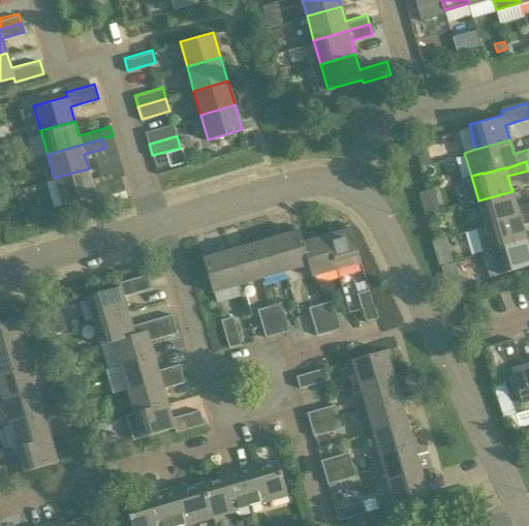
[(120,176),(93,183),(89,168),(54,178),(61,203),(95,193),(96,197),(124,189),(120,176)]
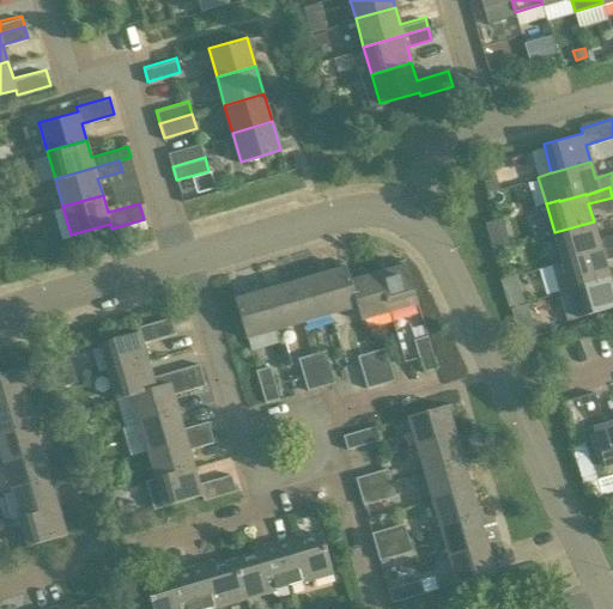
[(562,260),(612,244),(612,233),(599,238),(594,221),(554,232),(562,259),(562,260)]
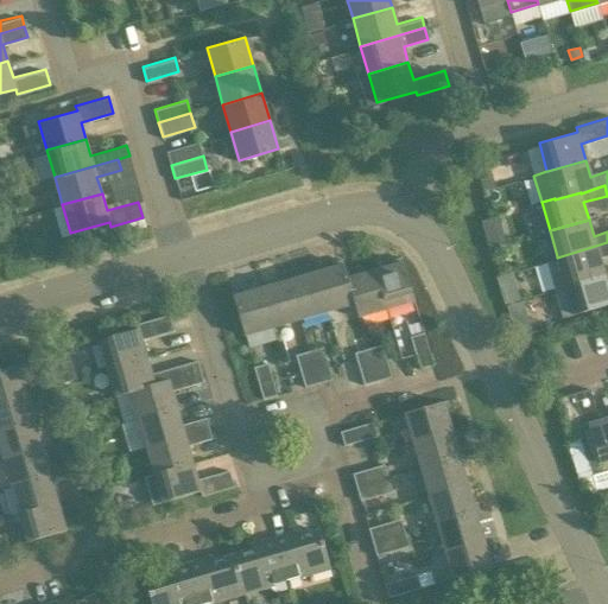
[(600,256),(607,254),(607,242),(557,258),(557,256),(545,260),(553,288),(605,274),(600,256)]
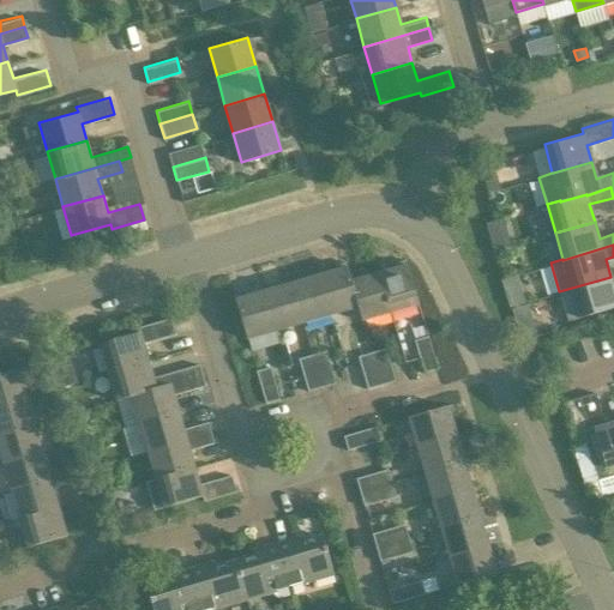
[(407,263),(378,271),(390,310),(419,302),(407,263)]
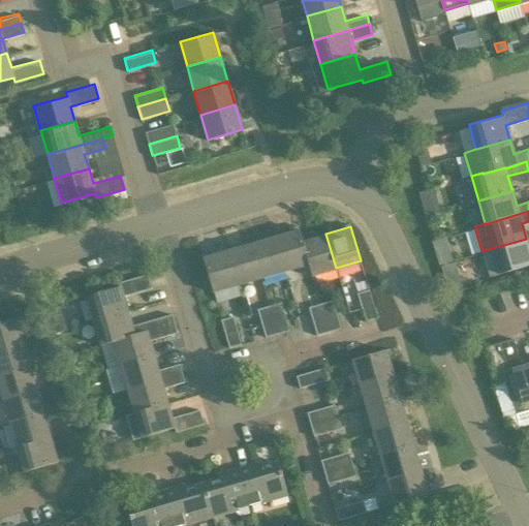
[(309,264),(303,241),(299,228),(276,235),(286,269),(308,263),(309,264)]
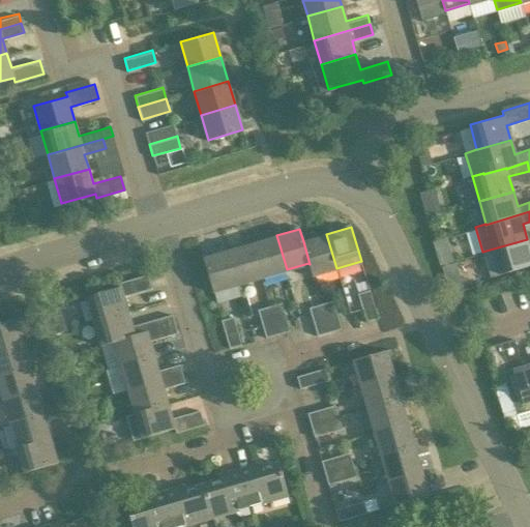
[(326,234),(303,241),(310,264),(308,263),(312,275),(336,268),(326,234)]
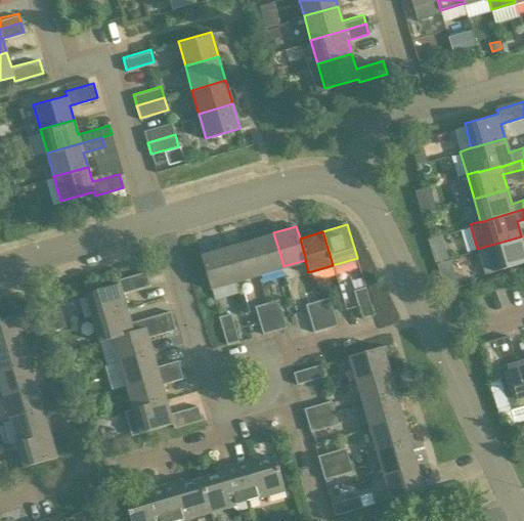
[(259,273),(284,266),(273,232),(250,240),(259,273)]
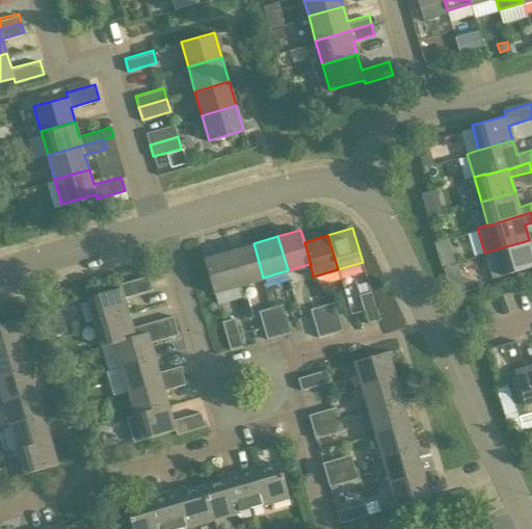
[(491,278),(502,274),(531,265),(531,250),(529,240),(484,253),(491,278)]
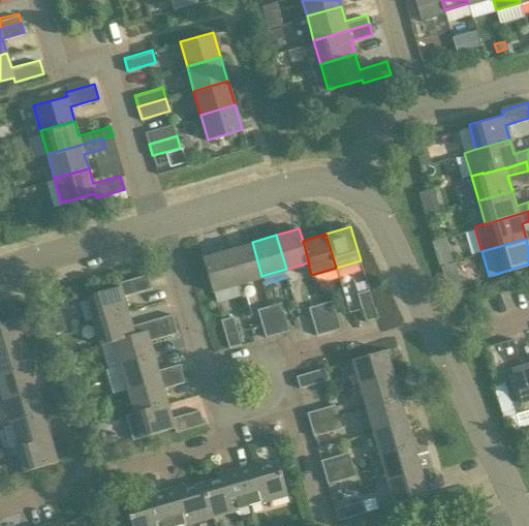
[(252,242),(226,250),(236,284),(261,276),(252,242)]
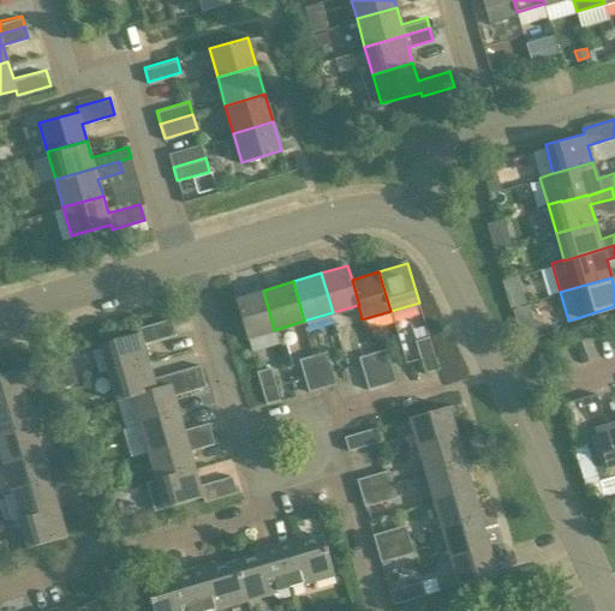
[(246,337),(274,330),(263,291),(236,298),(246,337)]
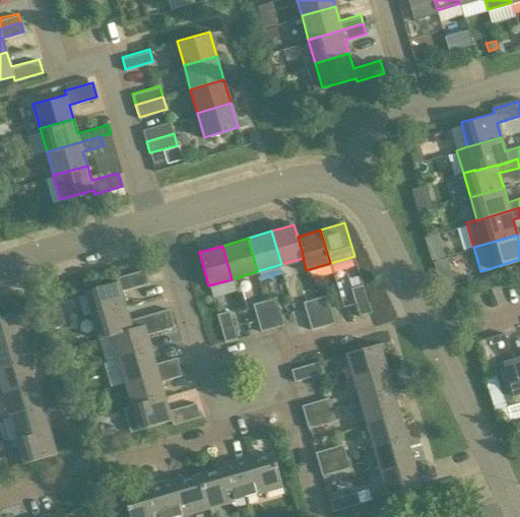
[(430,250),(432,258),(443,255),(441,248),(436,247),(430,249),(430,250)]
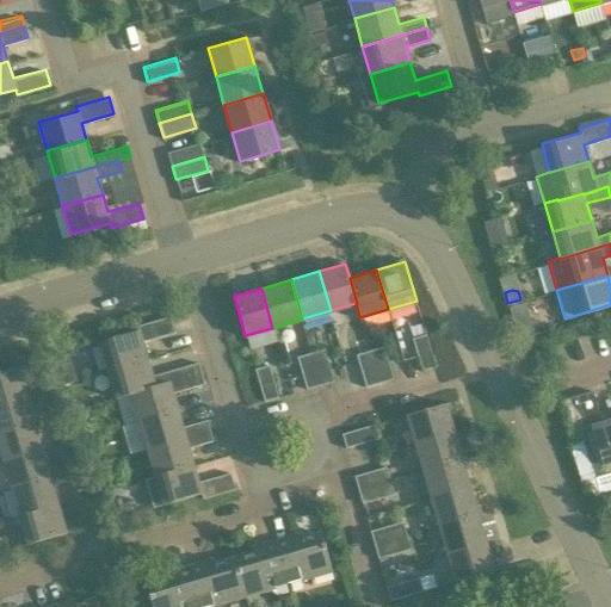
[(136,324),(139,329),(99,340),(107,370),(148,357),(143,340),(174,332),(170,315),(136,324)]
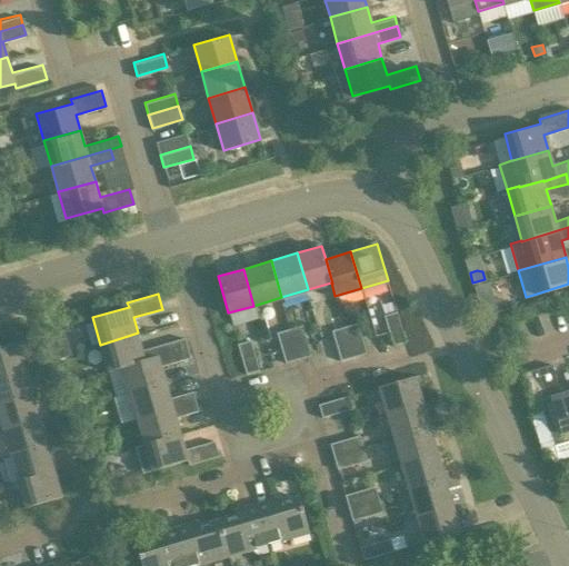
[(479,301),(481,311),(496,307),(493,298),(479,301)]
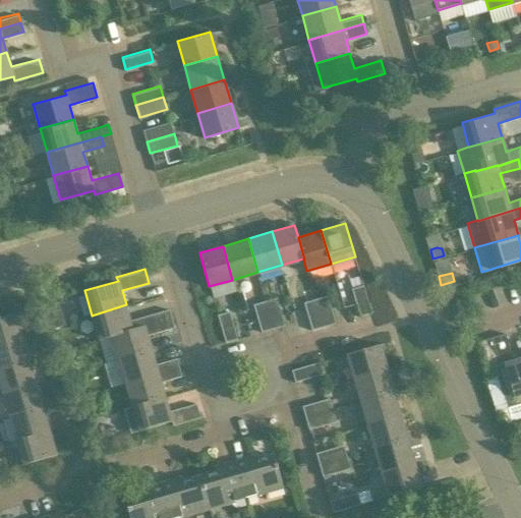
[(359,315),(371,312),(363,284),(351,288),(359,315)]
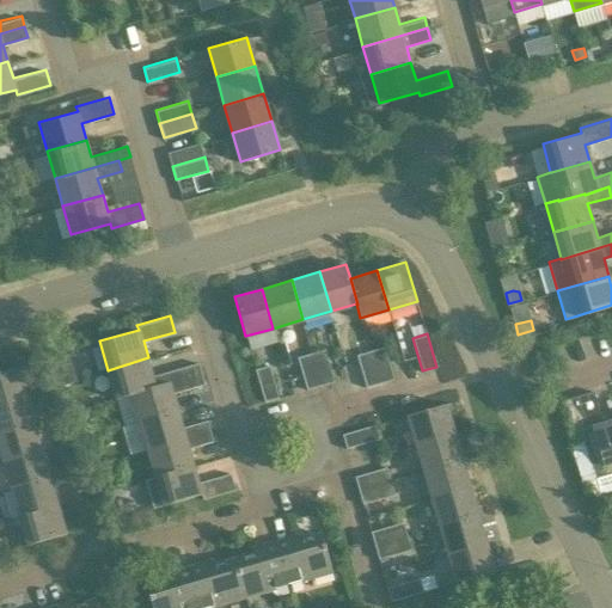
[(371,350),(380,382),(393,379),(385,347),(371,350)]
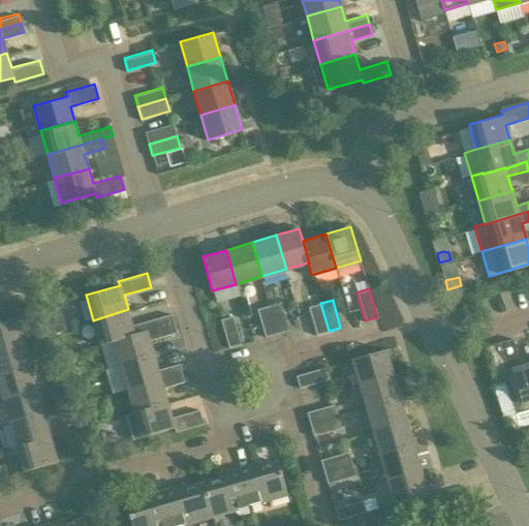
[(270,305),(278,333),(289,329),(281,302),(270,305)]
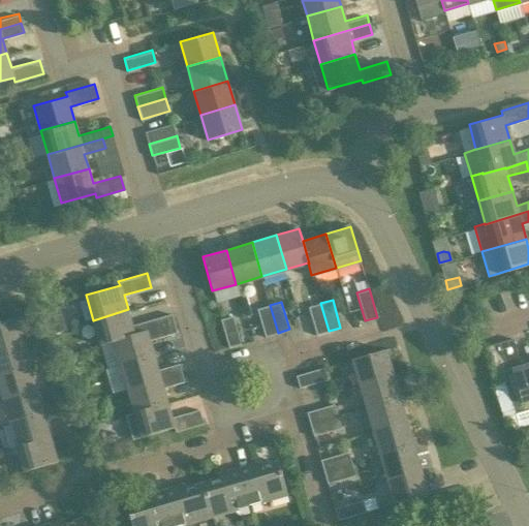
[(329,331),(320,303),(309,307),(316,335),(329,331)]
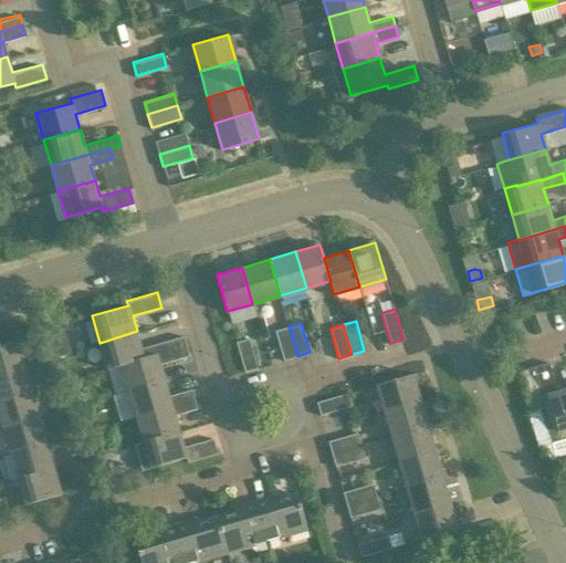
[(297,356),(289,326),(275,330),(283,360),(297,356)]
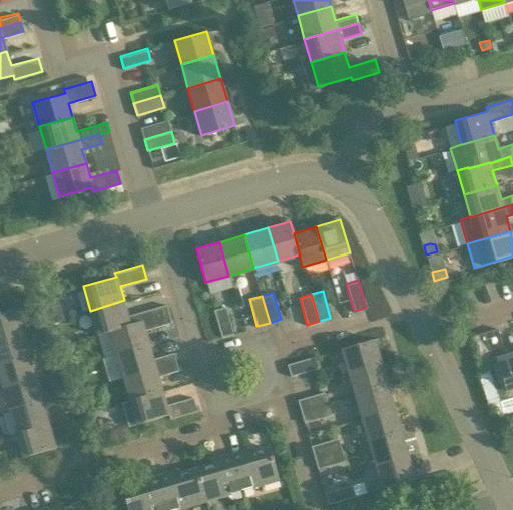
[(124,300),(90,311),(97,335),(109,331),(169,313),(166,304),(128,315),(124,300)]
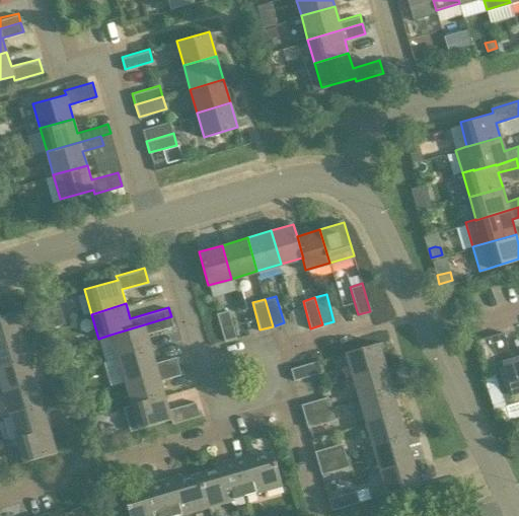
[(224,340),(236,337),(228,309),(216,313),(224,340)]
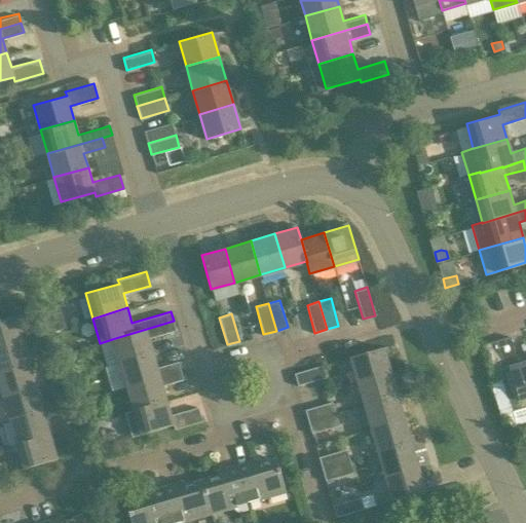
[(0,344),(22,338),(15,314),(0,319),(0,344)]
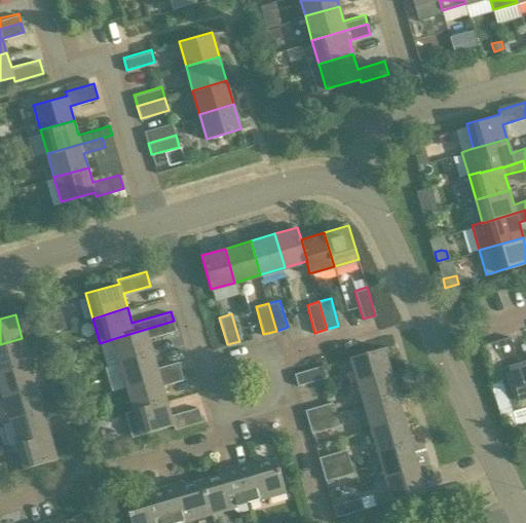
[(174,321),(112,339),(119,363),(153,353),(148,338),(176,330),(174,321)]
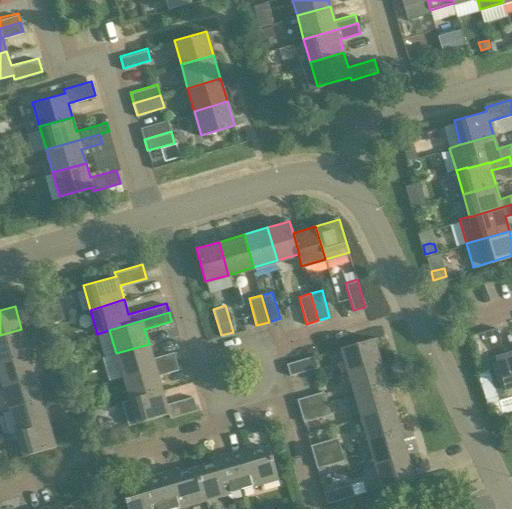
[(511,395),(511,351),(505,353),(497,327),(483,331),(491,358),(485,359),(497,400),(507,397),(511,395)]
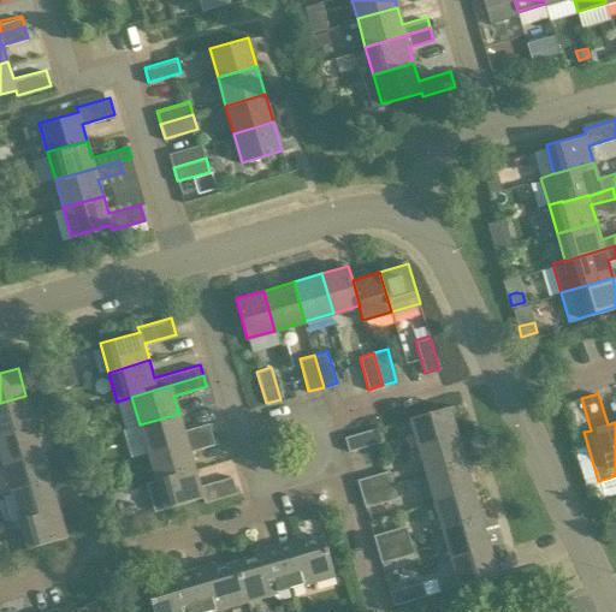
[(25,396),(0,403),(0,433),(34,423),(25,396)]
